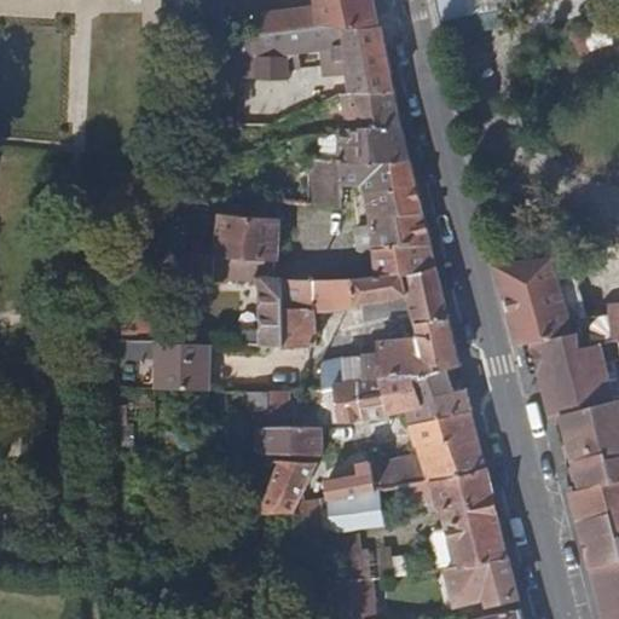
[(186,0),(166,0),(168,42),(191,40),(191,36),(186,0)]
